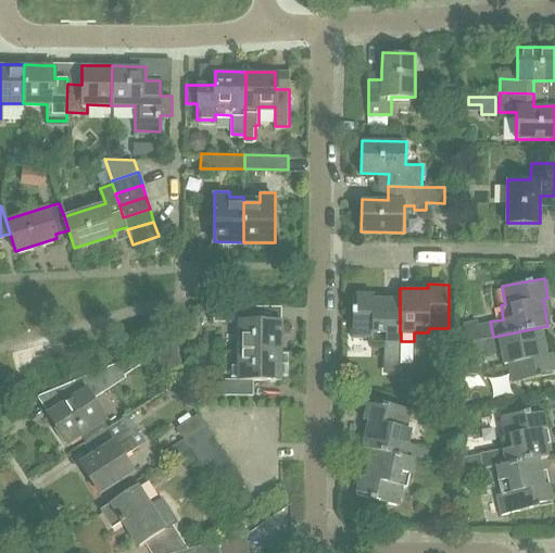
[(352,292),(352,336),(370,336),(370,340),(385,341),(385,371),(401,371),(401,362),(401,341),(401,332),(400,332),(400,298),(373,298),(373,292),(352,292)]
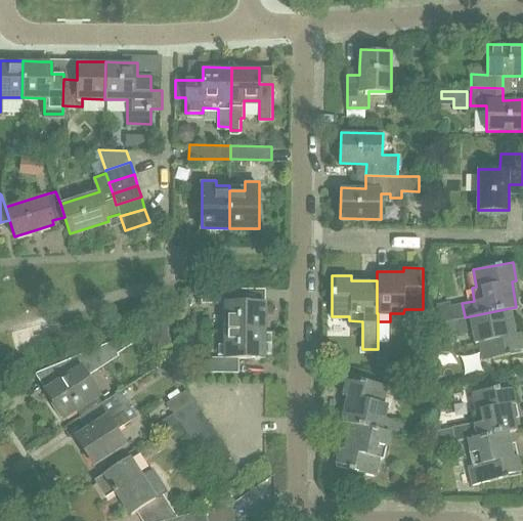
[(225,301),(224,328),(265,329),(266,301),(237,300),(237,287),(203,286),(202,301),(225,301)]
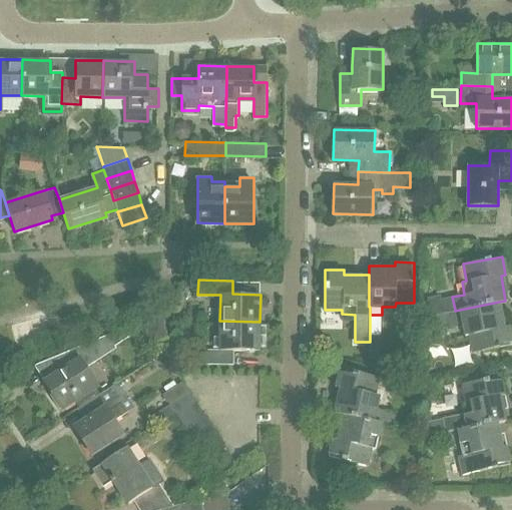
[(431,315),(445,312),(442,299),(441,294),(428,296),(431,315)]
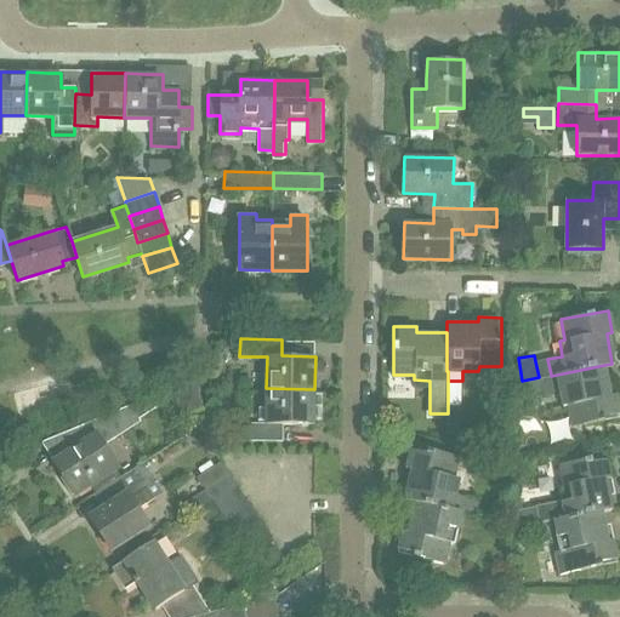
[(609,394),(604,365),(551,376),(551,375),(542,376),(545,394),(561,390),(563,406),(568,405),(573,424),(619,416),(615,394),(609,394)]
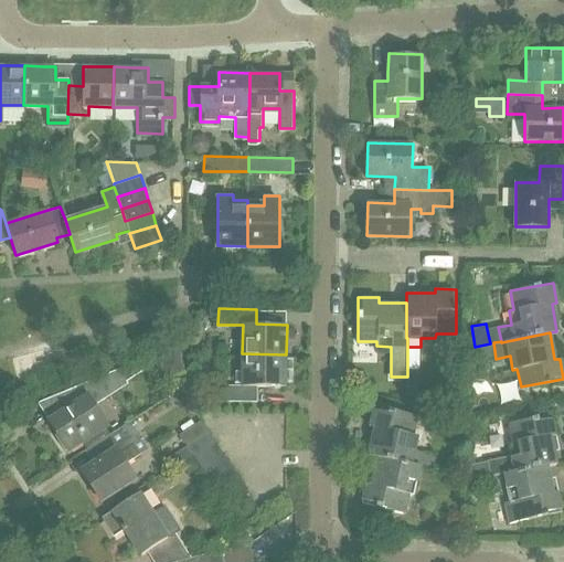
[(163,377),(185,371),(180,348),(158,354),(163,377)]
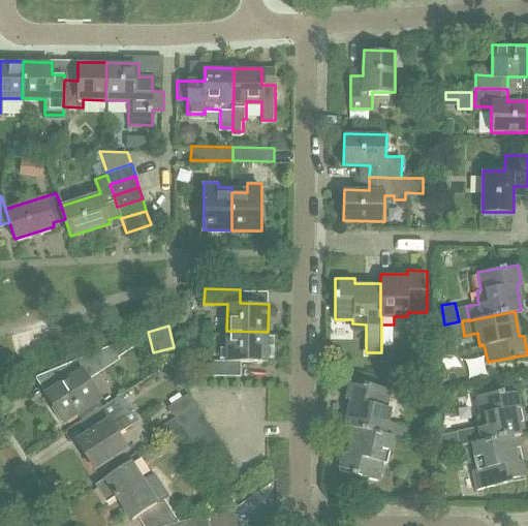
[(268,332),(226,331),(226,359),(203,358),(202,373),(239,374),(240,359),(268,360),(268,332)]
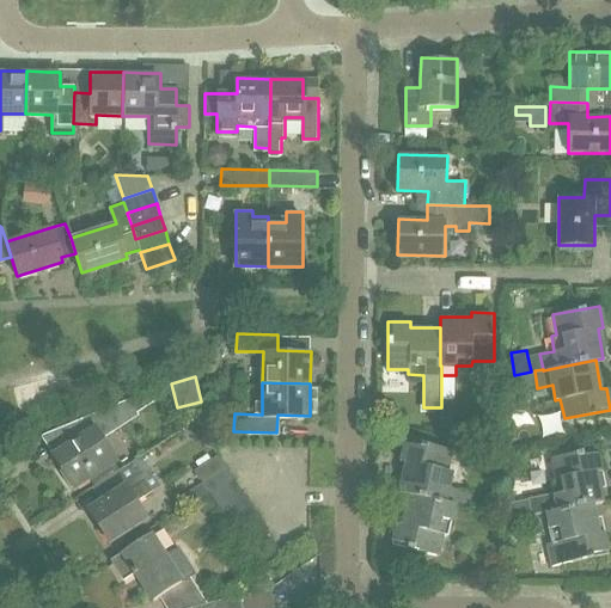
[(129,395),(40,433),(73,484),(77,483),(87,476),(89,474),(115,458),(99,435),(127,417),(138,411),(136,409),(129,395)]
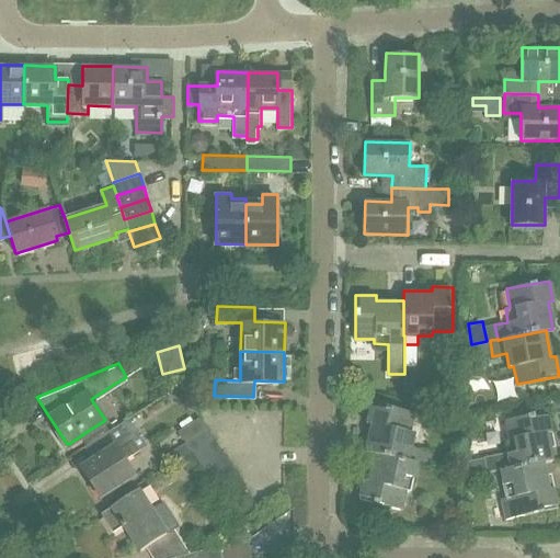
[(408,459),(416,462),(430,465),(433,451),(410,446),(414,431),(410,430),(414,410),(372,400),(366,421),(372,422),(365,451),(374,453),(407,460),(408,459)]
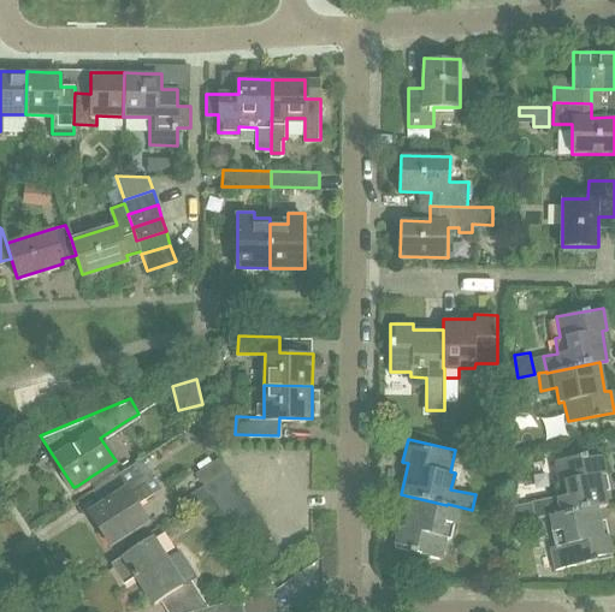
[(555,495),(532,499),(536,517),(549,515),(598,505),(598,507),(607,505),(604,489),(601,475),(605,474),(601,451),(554,459),(557,481),(553,482),(555,495)]
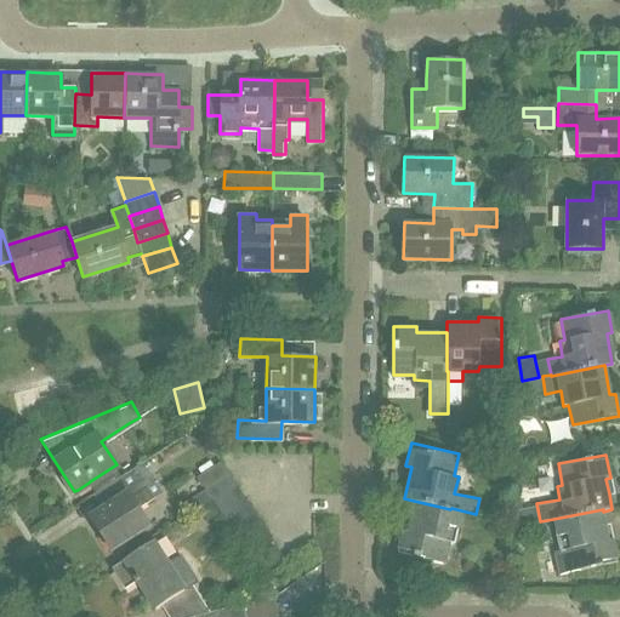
[(137,508),(163,491),(141,458),(92,491),(102,507),(90,515),(112,548),(148,524),(137,508)]
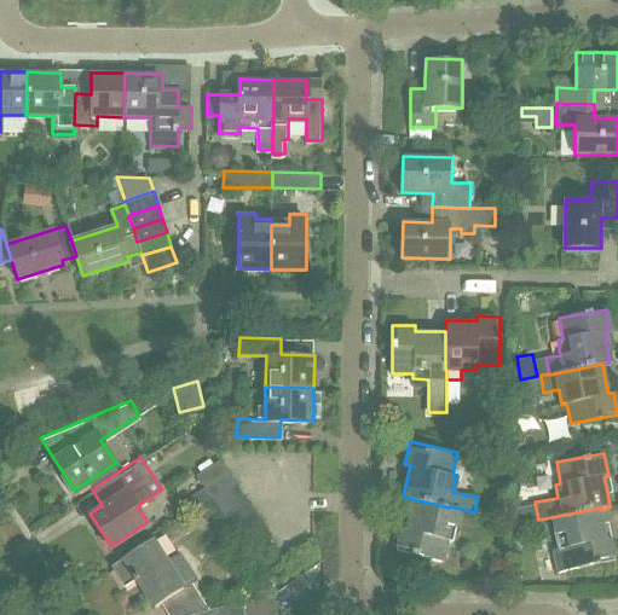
[(196,473),(204,485),(227,469),(220,457),(196,473)]
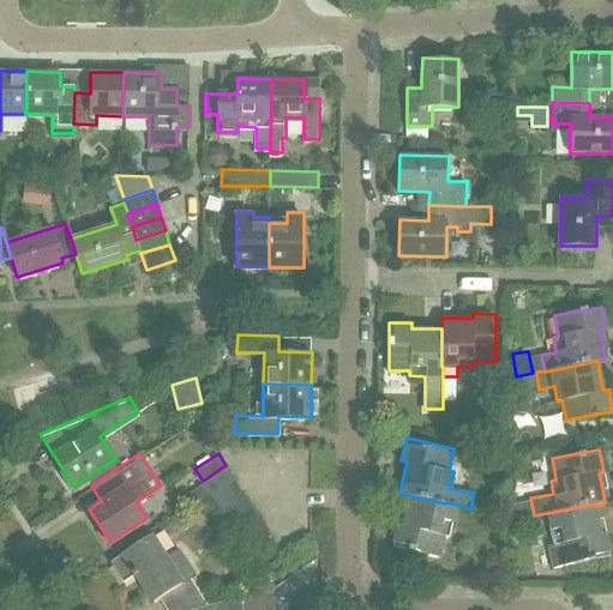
[(210,493),(234,476),(226,465),(203,481),(203,482),(209,489),(210,493)]
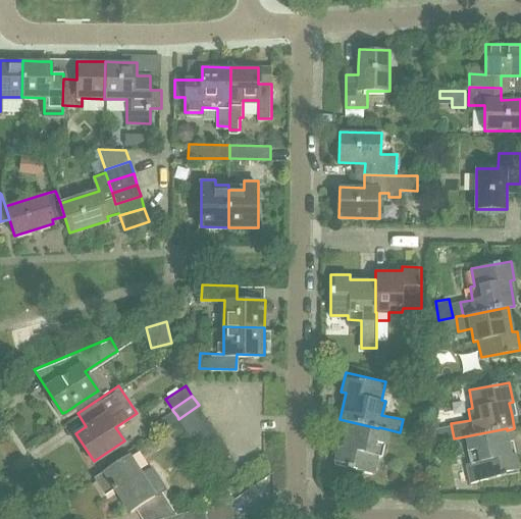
[(178,419),(186,428),(205,415),(199,405),(178,419)]
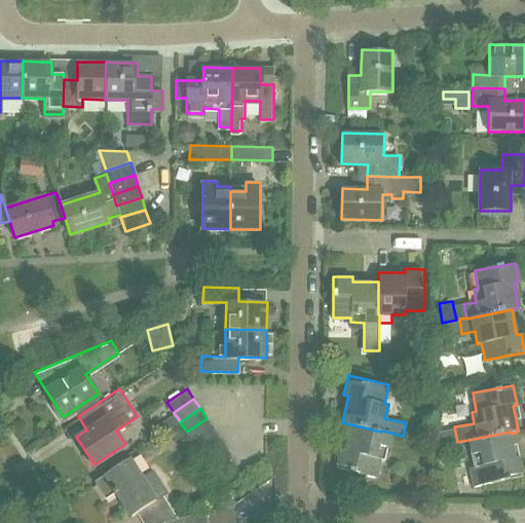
[(179,419),(174,413),(162,420),(166,427),(179,419)]
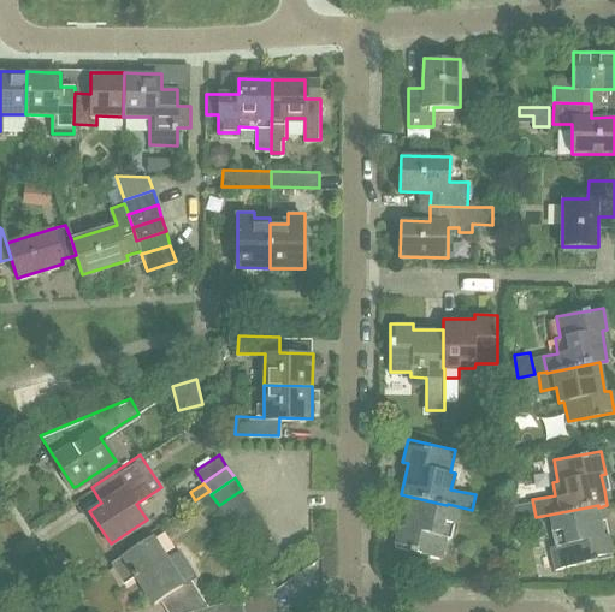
[(242,489),(219,505),(226,517),(250,501),(242,489)]
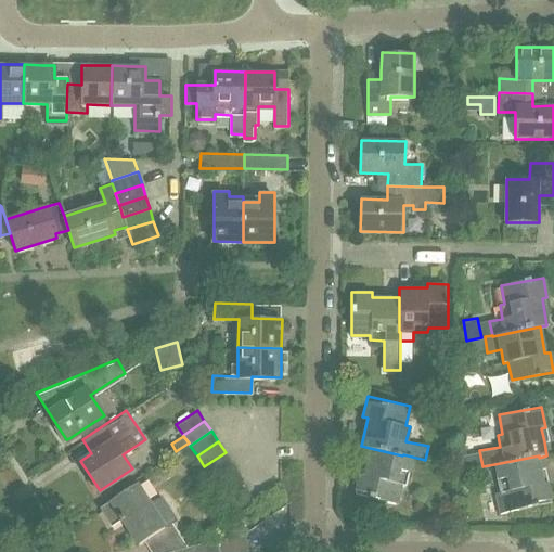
[(189,445),(177,452),(184,465),(196,458),(189,445)]
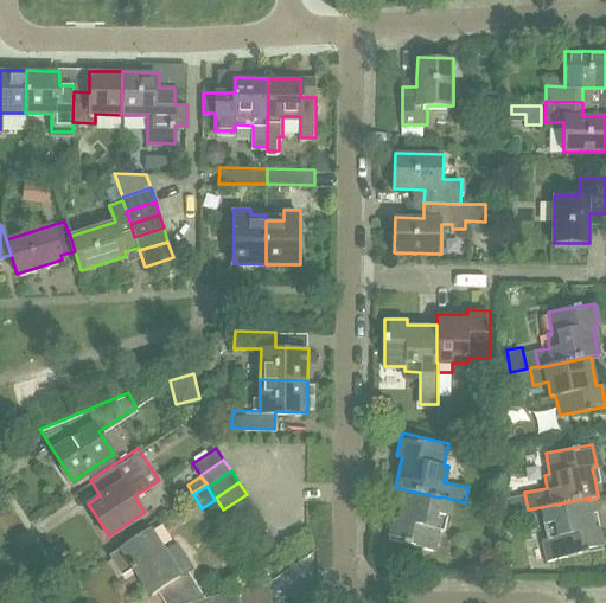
[(451,499),(441,496),(440,498),(404,489),(397,518),(393,517),(388,539),(434,550),(439,530),(444,531),(451,499)]
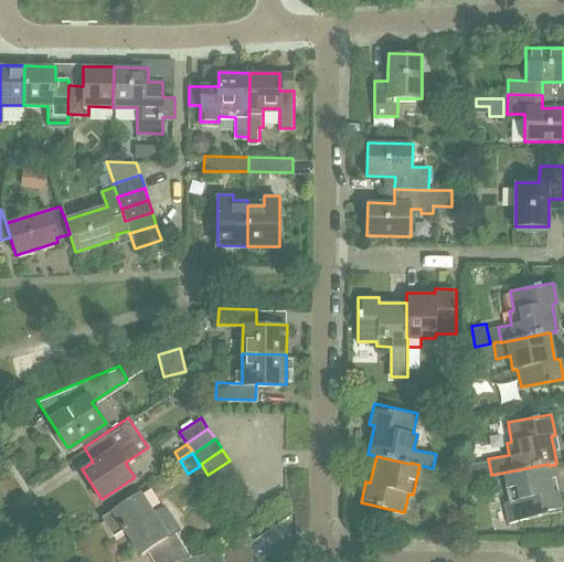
[(208,475),(215,486),(236,472),(230,460),(208,475)]
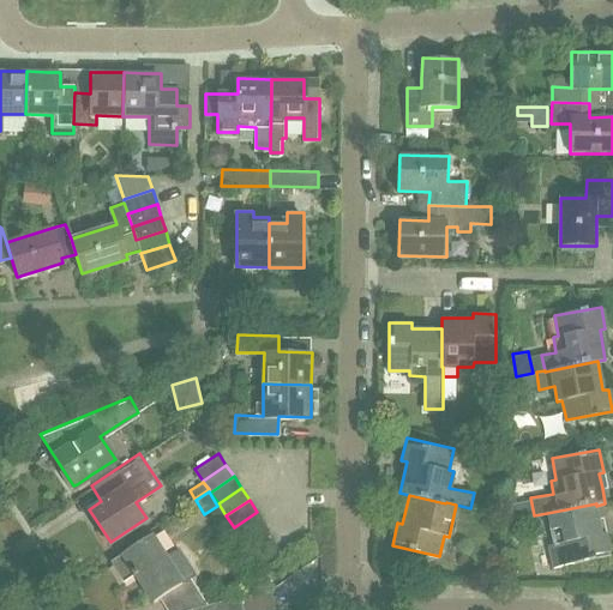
[(602,532),(596,506),(596,503),(547,513),(553,544),(548,545),(553,567),(612,555),(607,532),(602,532)]
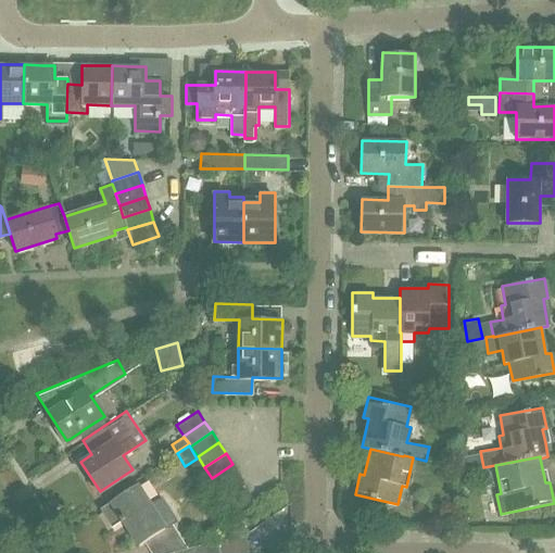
[(240,475),(232,464),(212,478),(218,489),(240,475)]
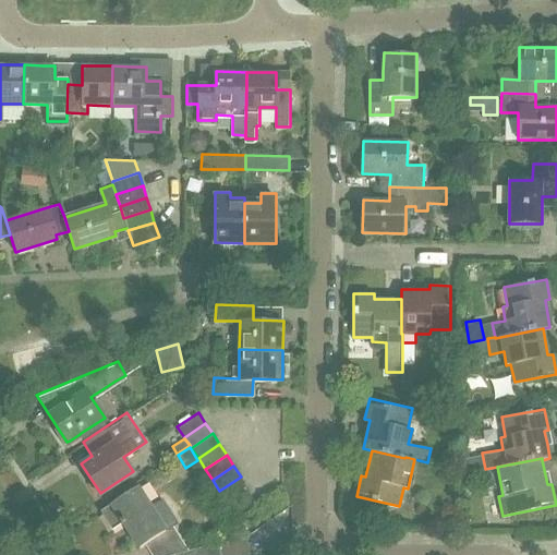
[(462,473),(459,474),(461,486),(472,483),(470,472),(462,473)]
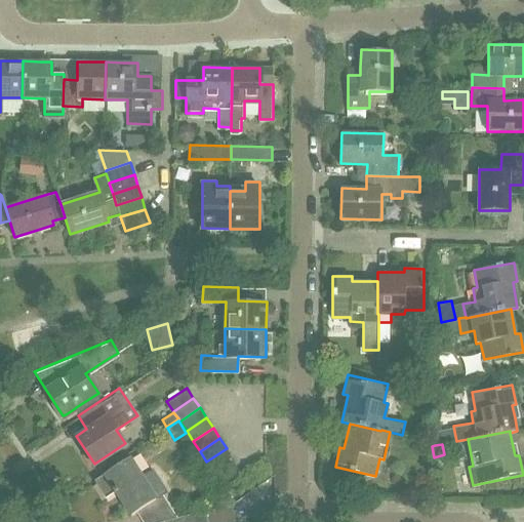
[(206,462),(213,472),(233,458),(227,448),(206,462)]
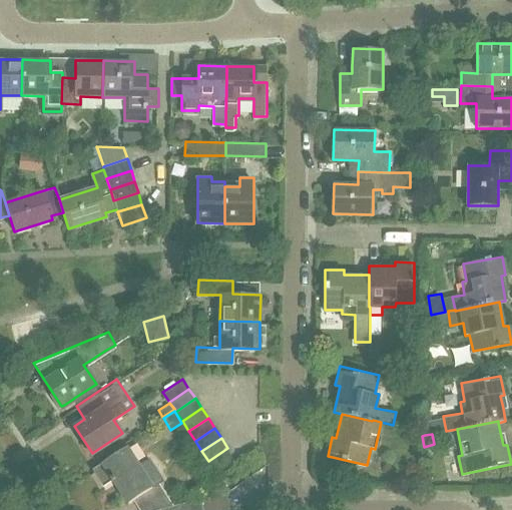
[(126,448),(93,469),(104,485),(113,479),(129,502),(134,499),(141,509),(152,509),(160,508),(174,504),(160,482),(163,480),(149,458),(138,466),(126,448)]
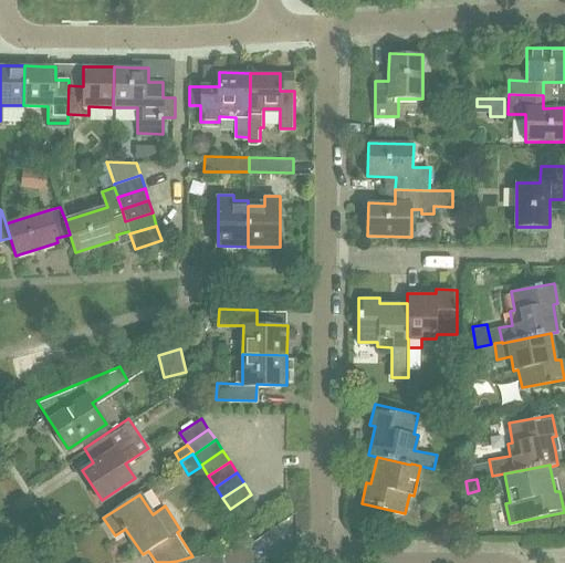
[(237,520),(259,507),(251,494),(230,509),(237,520)]
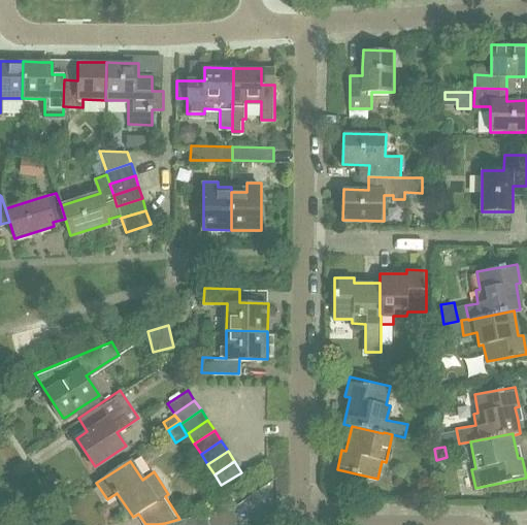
[(232,507),(207,515),(210,524),(222,524),(236,521),(235,516),(232,507)]
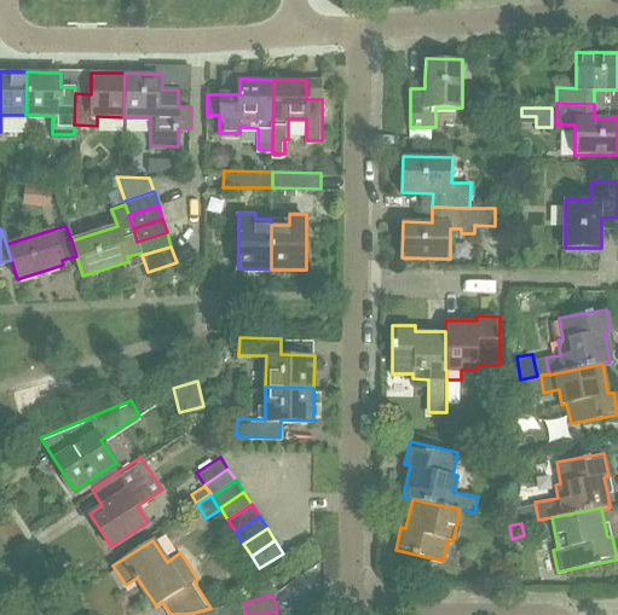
[(211,608),(194,613),(194,614),(234,614),(230,602),(211,608)]
